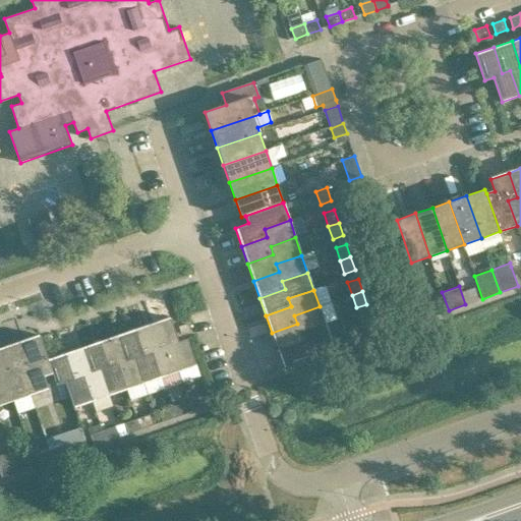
[(300,333),(326,324),(320,306),(294,315),(297,324),(272,333),(278,350),(303,341),(300,333)]
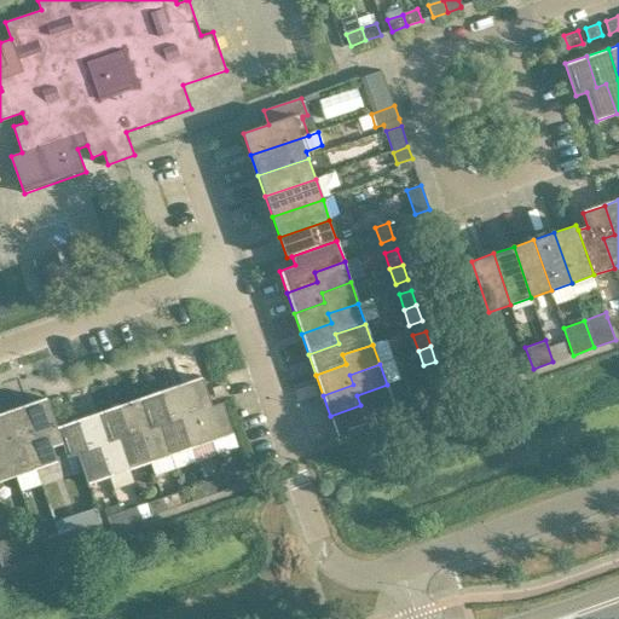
[(212,406),(202,379),(180,386),(190,416),(201,411),(210,441),(232,434),(221,403),(212,406)]
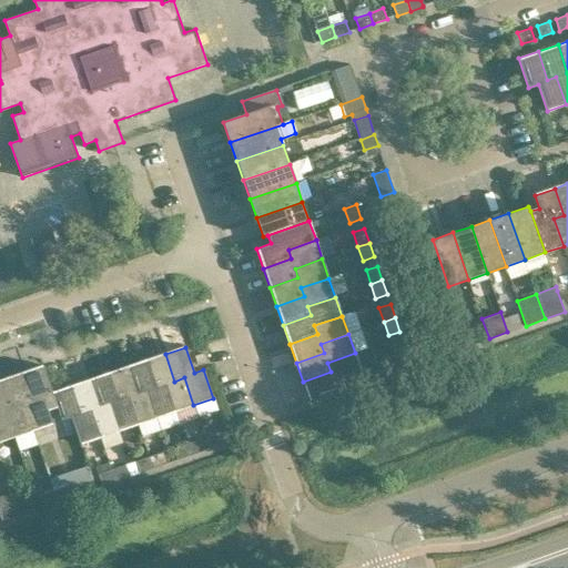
[(310,402),(355,386),(352,376),(362,373),(355,353),(327,363),(331,372),(303,382),(310,402)]
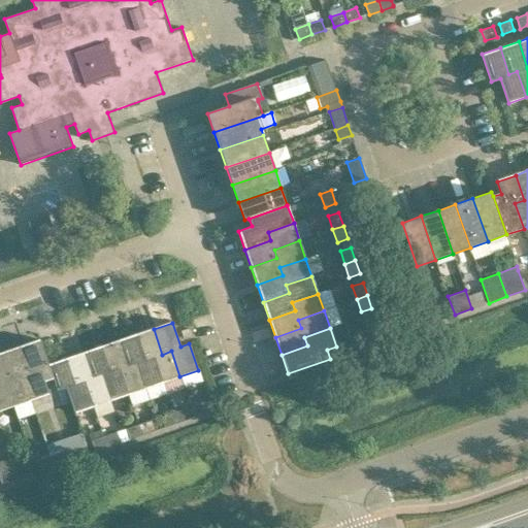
[(162,355),(154,329),(136,335),(144,361),(154,357),(162,383),(179,376),(171,351),(162,355)]
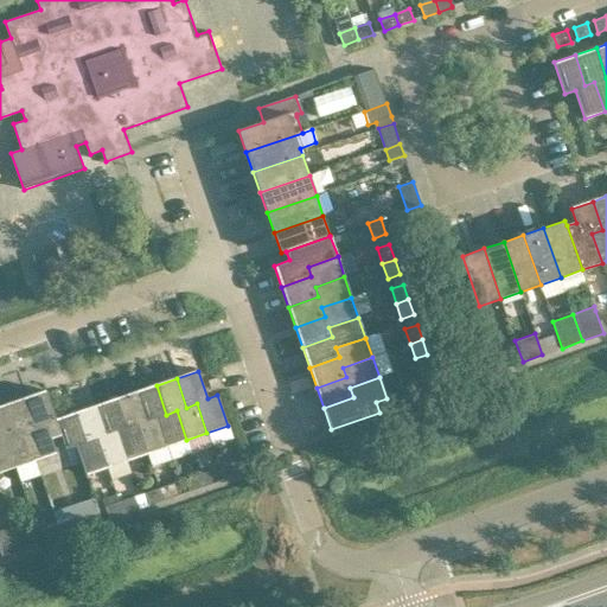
[(166,415),(157,385),(136,393),(146,422),(157,417),(166,447),(186,440),(177,410),(166,415)]
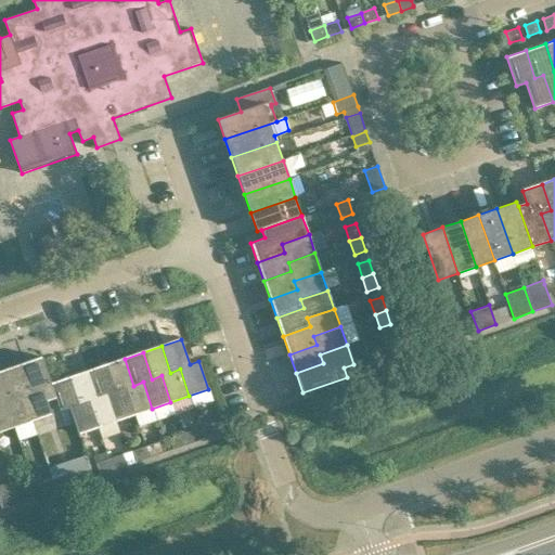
[(41,358),(22,364),(31,390),(23,394),(31,420),(38,437),(74,424),(68,409),(60,412),(50,385),(51,385),(41,358)]
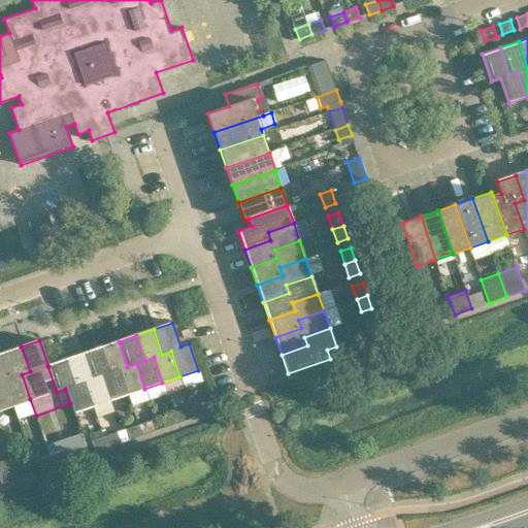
[(127,367),(119,341),(101,348),(109,373),(119,369),(127,395),(144,389),(136,363),(127,367)]
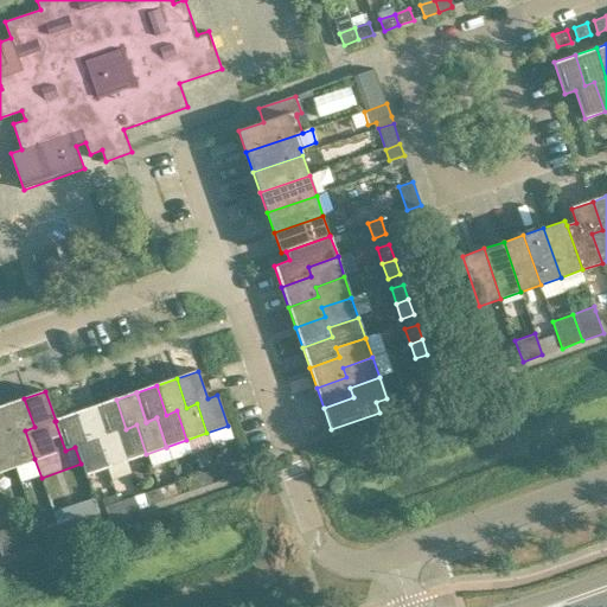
[(34,427),(24,398),(4,406),(14,434),(5,438),(14,466),(34,459),(25,430),(34,427)]
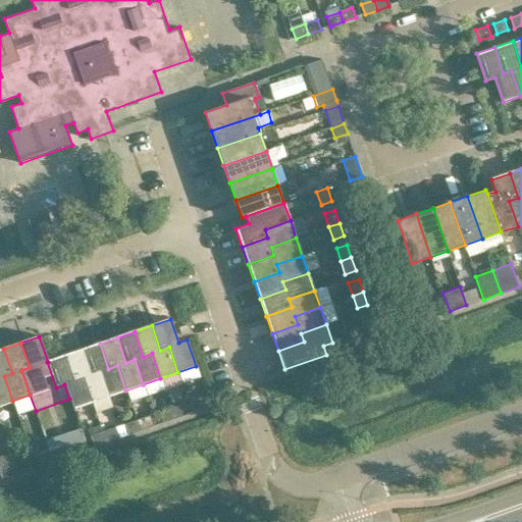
[(108,369),(100,344),(83,350),(92,374),(100,371),(109,396),(125,390),(117,365),(108,369)]
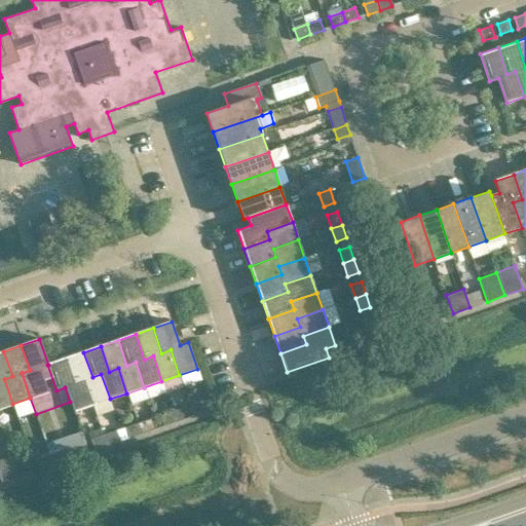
[(12,376),(3,351),(0,351),(0,408),(12,404),(4,379),(12,376)]
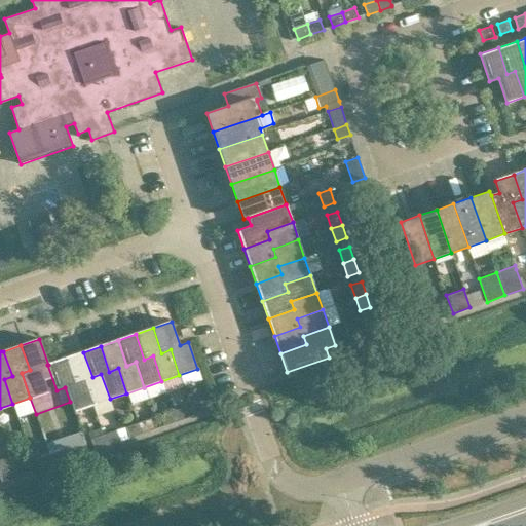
[(92,377),(83,352),(66,359),(75,383),(83,380),(92,405),(110,399),(101,374),(92,377)]
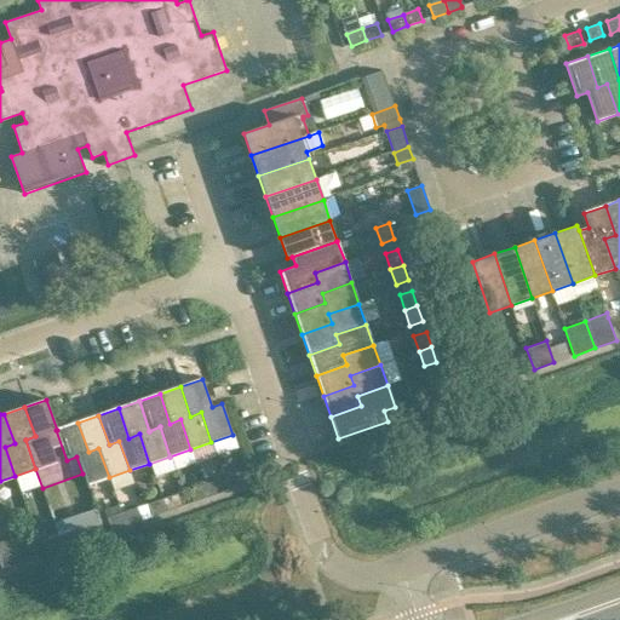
[(78,423),(57,430),(56,430),(67,460),(76,457),(82,474),(87,486),(109,477),(98,448),(89,452),(78,423)]
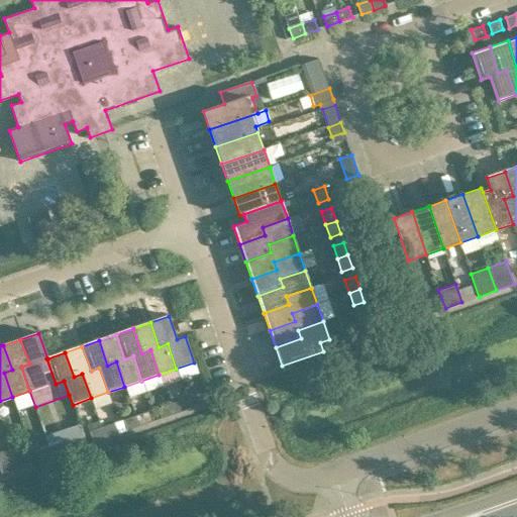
[(187,398),(191,409),(204,404),(201,394),(187,398)]
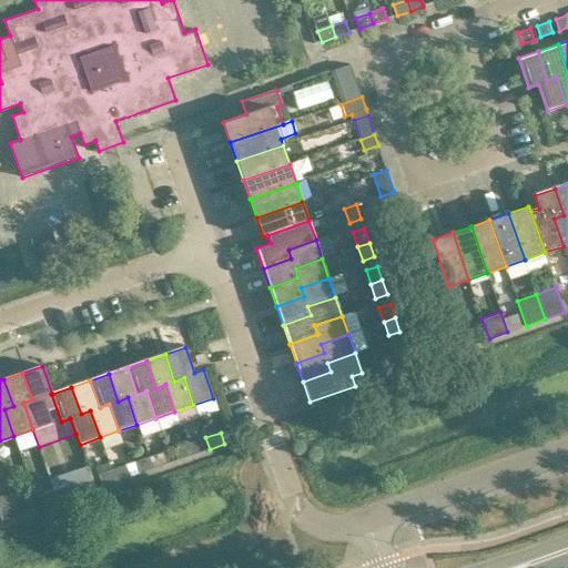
[(201,439),(185,444),(190,456),(205,450),(201,439)]
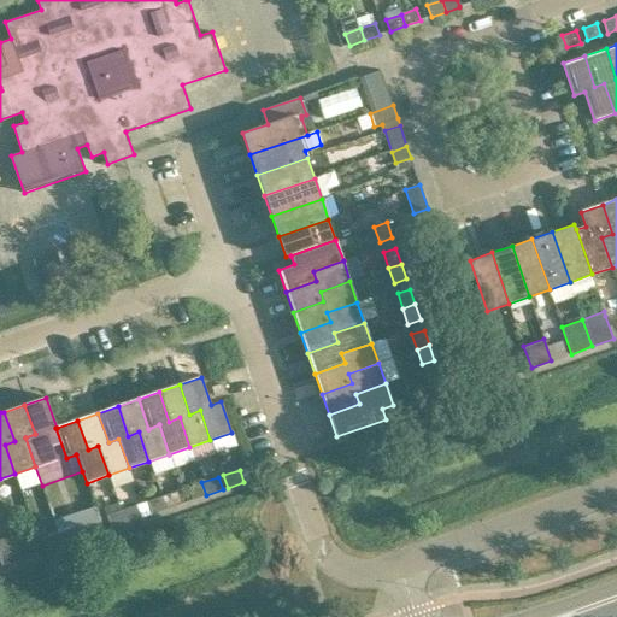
[(206,495),(201,482),(188,488),(192,500),(206,495)]
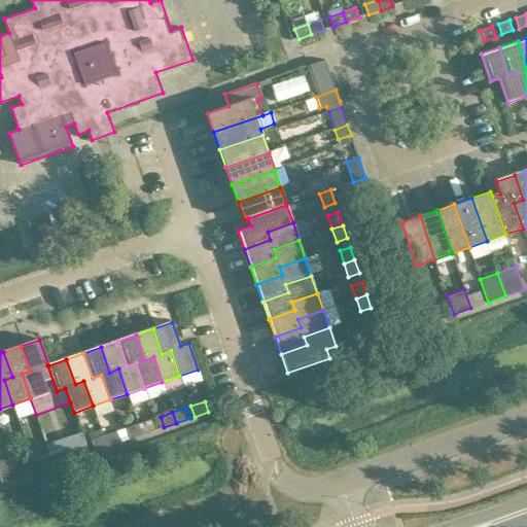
[(151,419),(138,424),(141,434),(155,430),(151,419)]
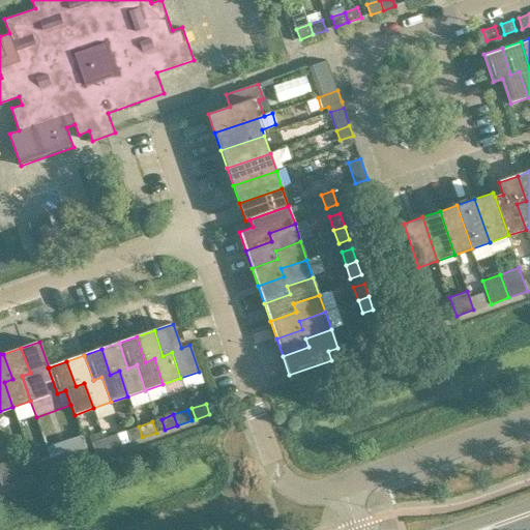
[(142,437),(139,427),(126,431),(129,441),(142,437)]
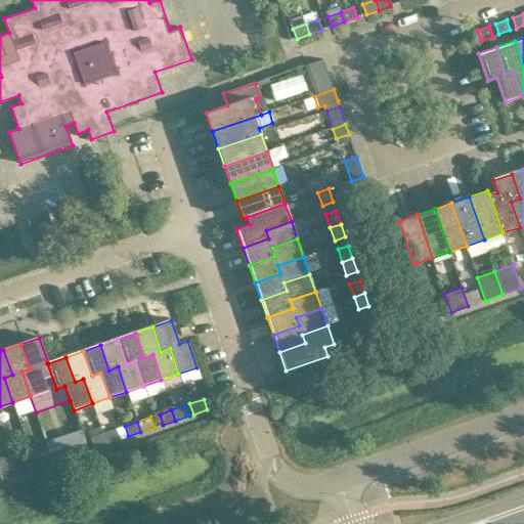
[(116,429),(103,433),(106,444),(120,439),(116,429)]
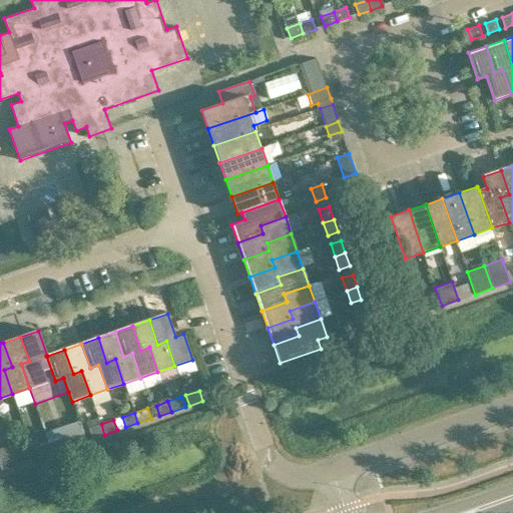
[(104,435),(101,424),(88,429),(92,439),(104,435)]
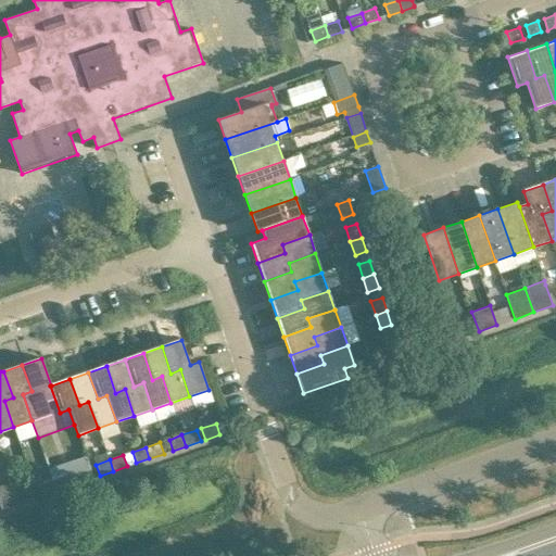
[(65,475),(51,480),(55,491),(70,487),(65,475)]
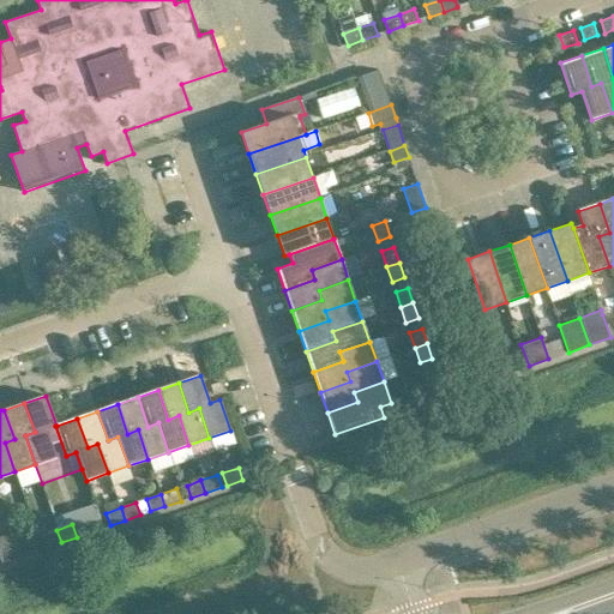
[(61,542),(56,530),(42,535),(47,547),(61,542)]
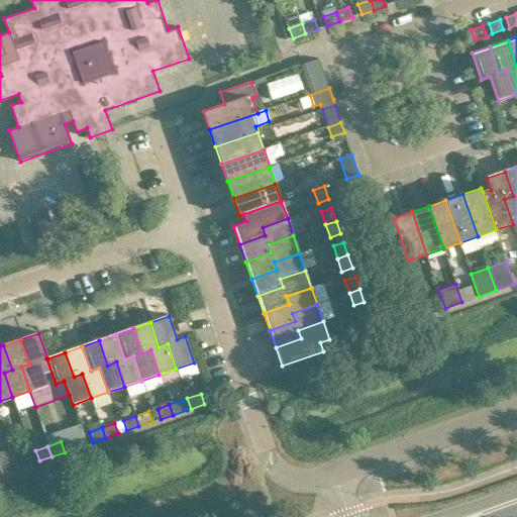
[(27,453),(14,457),(18,469),(30,463),(27,453)]
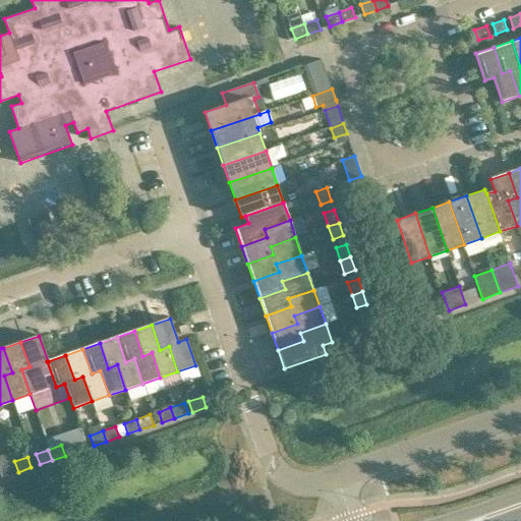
[(18,472),(14,461),(1,466),(5,476),(18,472)]
